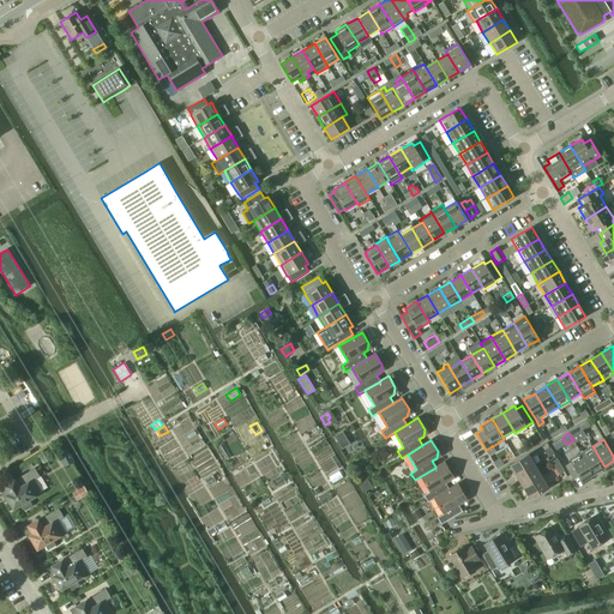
[(224,461),(232,456),(224,443),(216,446),(224,461)]
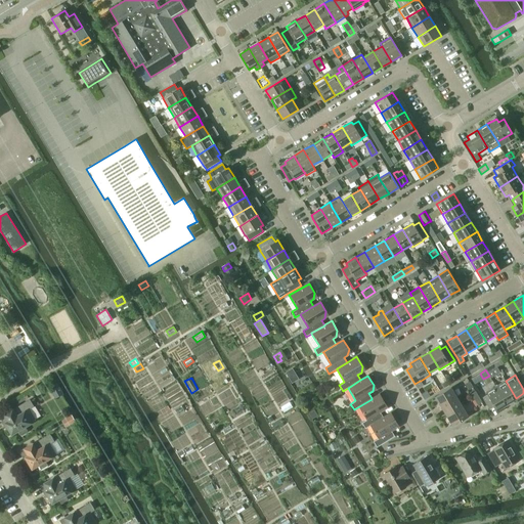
[(506,381),(496,387),(507,404),(516,398),(506,381)]
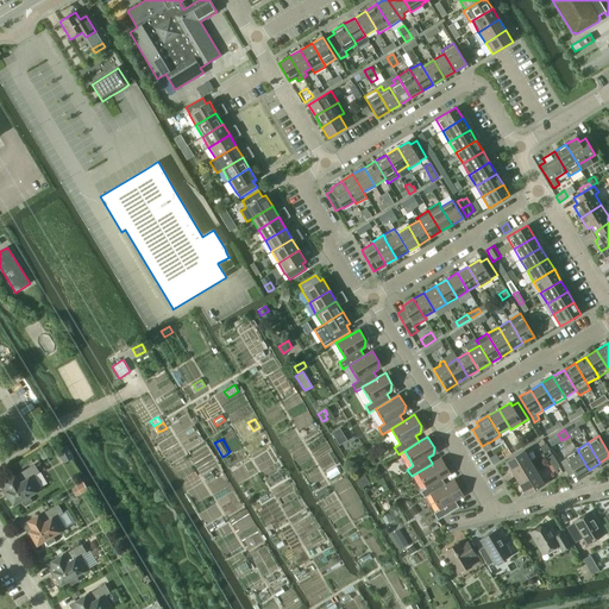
[(63,447),(57,451),(64,463),(70,460),(73,459),(66,446),(63,447)]
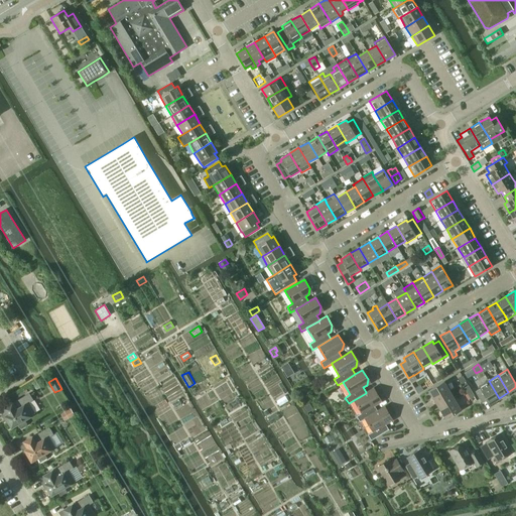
[(499,398),(489,381),(479,386),(480,389),(475,391),(482,403),(487,400),(489,404),(499,398)]
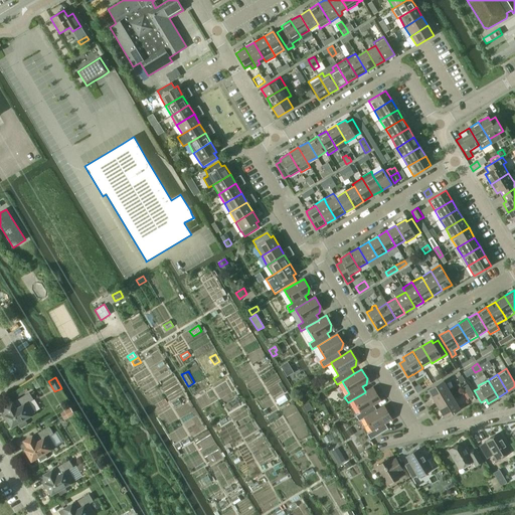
[(427,390),(434,399),(449,390),(443,381),(427,390)]
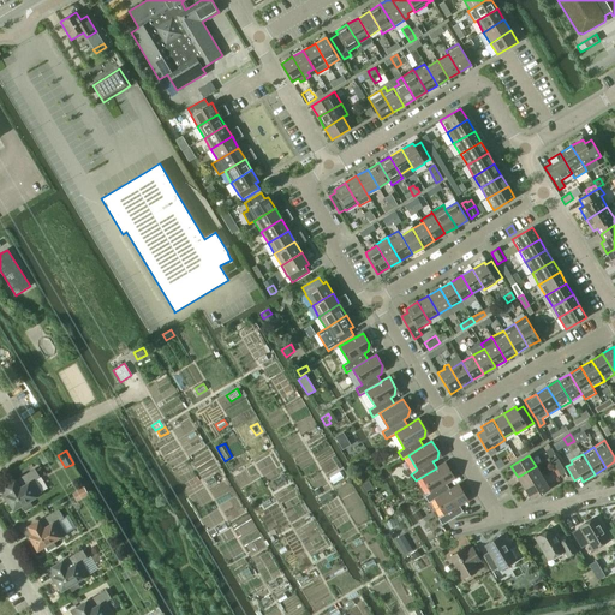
[(429,503),(435,500),(435,499),(449,490),(449,489),(446,484),(451,482),(452,475),(445,463),(436,467),(436,469),(422,477),(430,493),(424,496),(429,503)]
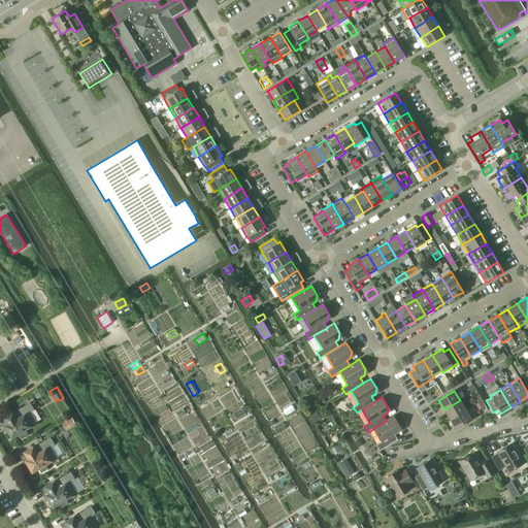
[(444,409),(451,420),(466,409),(460,400),(444,409)]
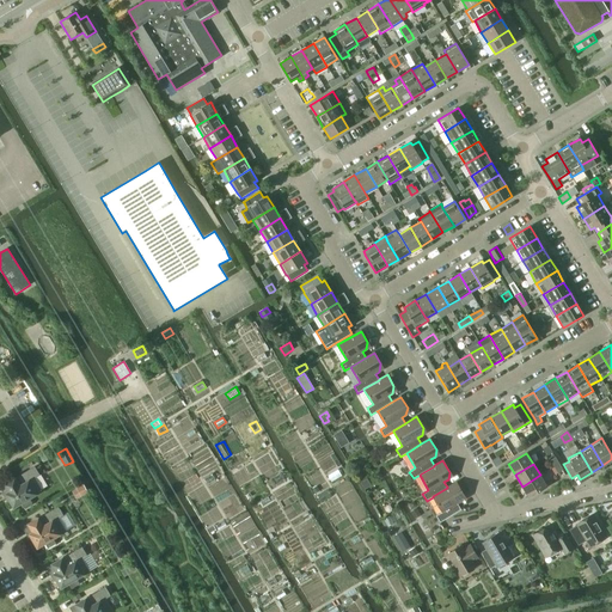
[(10,491),(6,494),(8,497),(7,497),(8,499),(13,507),(22,502),(24,508),(31,503),(29,499),(42,490),(35,478),(40,475),(35,466),(5,484),(10,491)]
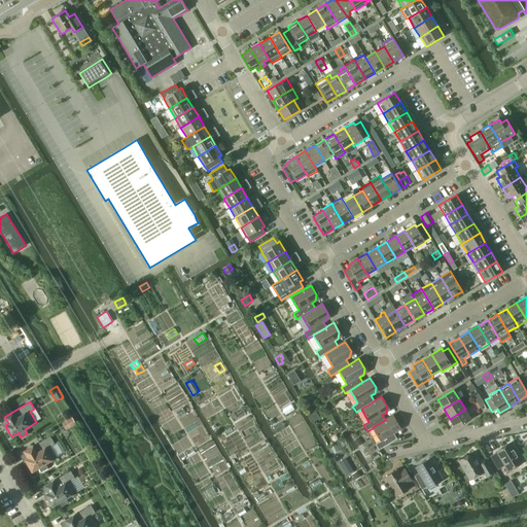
[(291,403),(282,410),(286,416),(295,410),(291,403)]
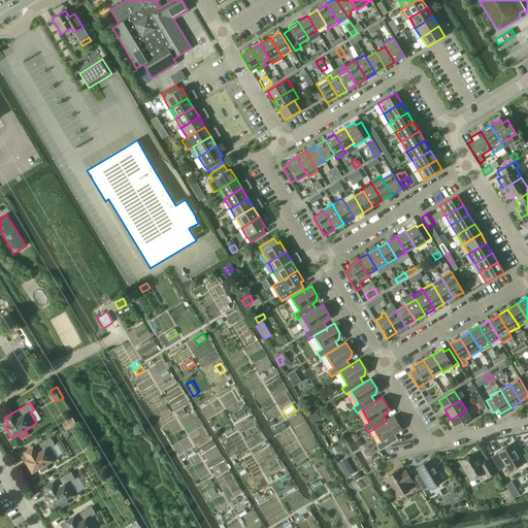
[(183,408),(175,414),(179,420),(187,415),(183,408)]
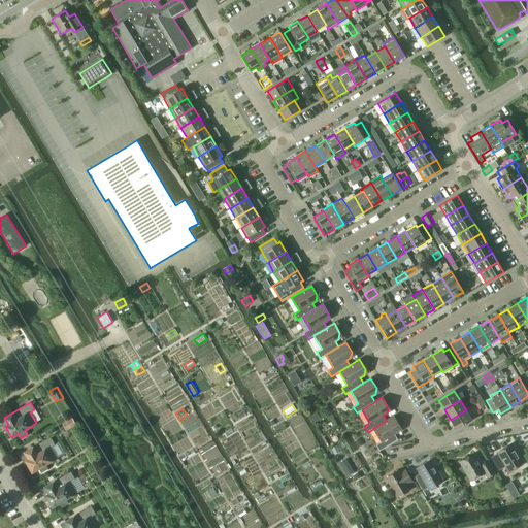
[(466,409),(451,420),(456,429),(471,420),(466,409)]
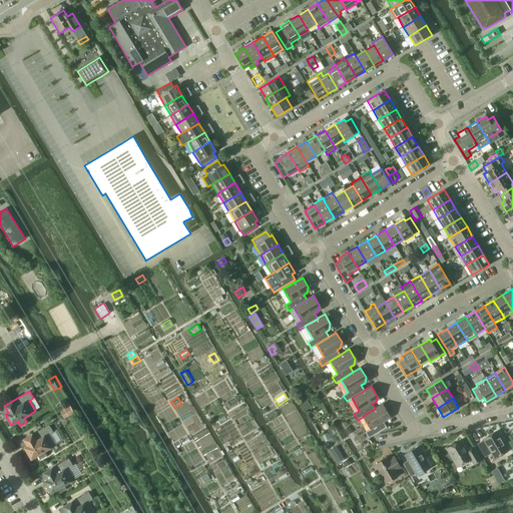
[(375,409),(363,416),(363,417),(371,429),(365,432),(369,438),(386,428),(387,428),(383,422),(387,420),(387,417),(388,414),(382,404),(375,409)]
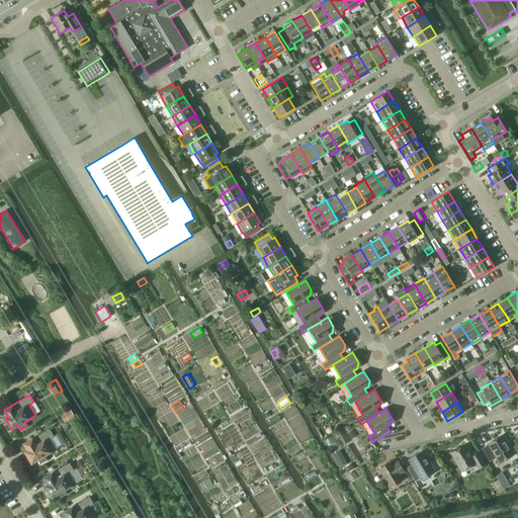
[(71,410),(61,416),(65,423),(75,417),(71,410)]
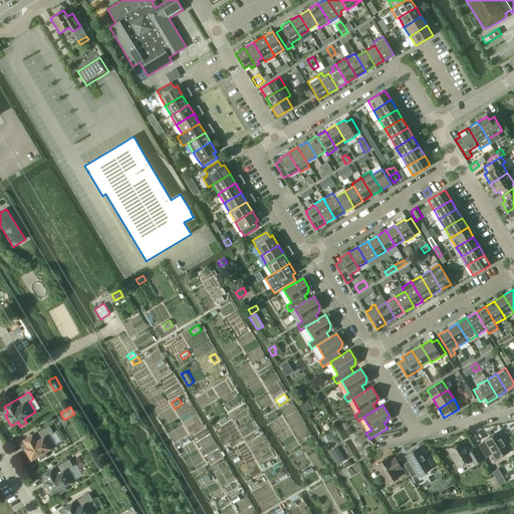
[(275,412),(267,417),(270,422),(278,417),(275,412)]
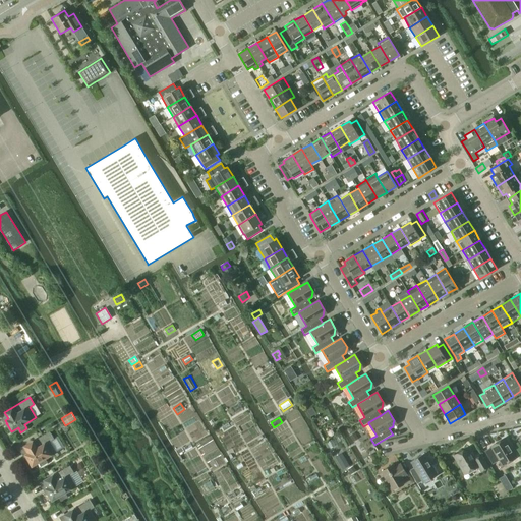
[(50,441),(54,439),(50,431),(24,446),(29,453),(25,455),(26,458),(27,458),(32,466),(38,462),(41,466),(47,462),(45,458),(56,452),(50,441)]
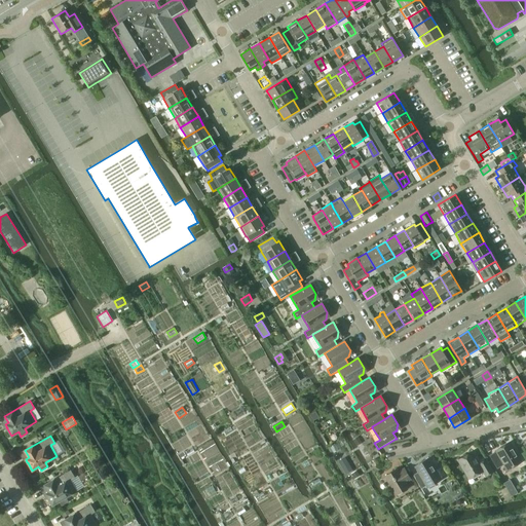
[(496,451),(489,455),(496,468),(503,464),(506,470),(521,461),(510,442),(495,450),(496,451)]
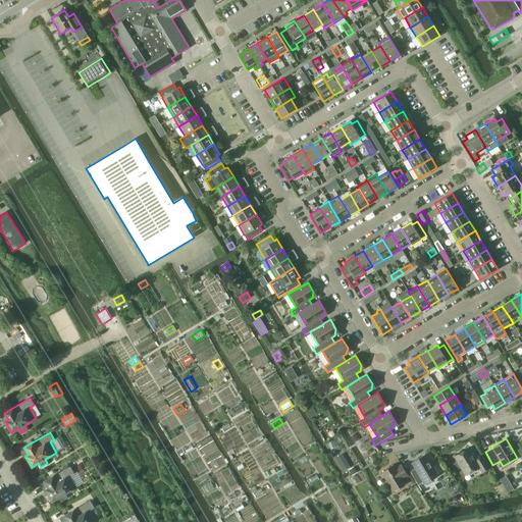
[(191,444),(184,448),(187,452),(193,448),(191,444)]
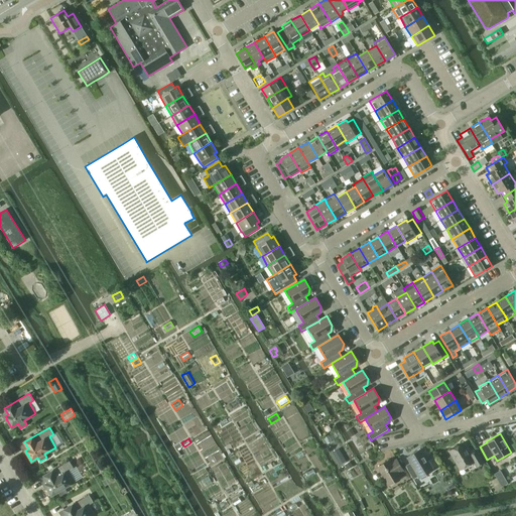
[(449,452),(461,470),(474,462),(477,467),(484,463),(476,450),(470,455),(463,443),(449,452)]
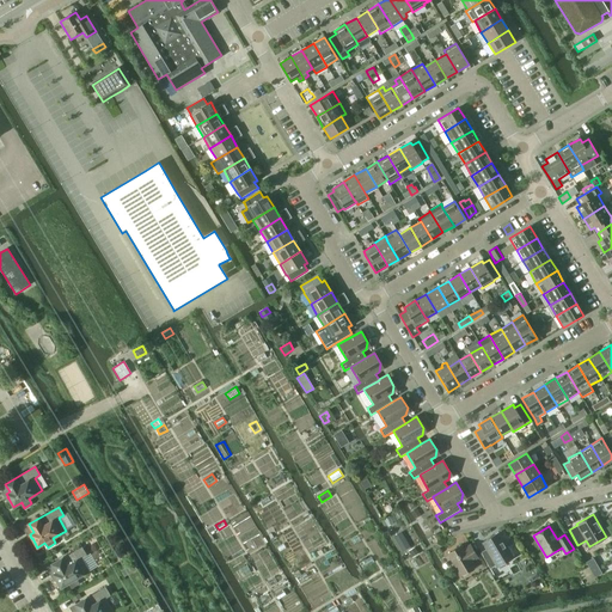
[(483,543),(489,552),(482,556),(490,569),(496,565),(497,567),(518,555),(512,543),(506,546),(499,533),(483,543)]
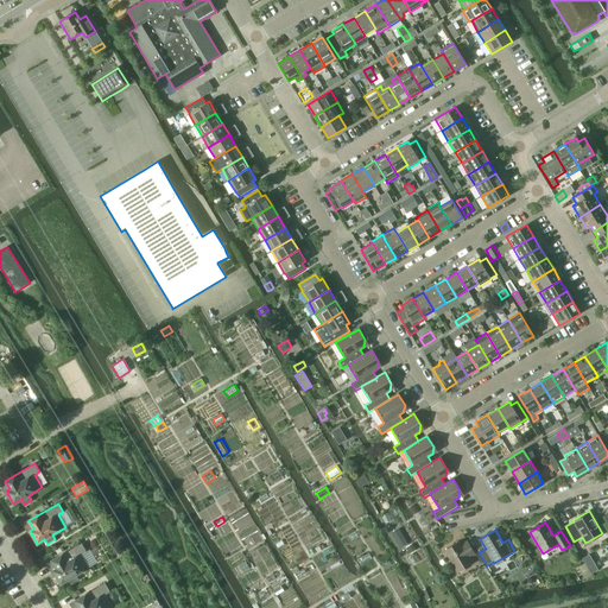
[(403,537),(394,542),(399,549),(407,544),(403,537)]
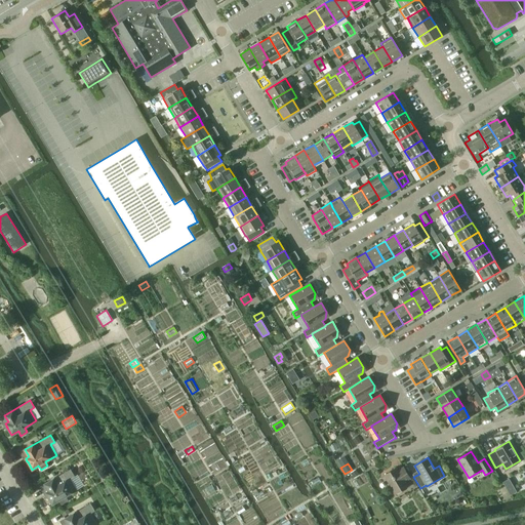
[(384,476),(395,493),(407,486),(404,481),(409,478),(403,468),(398,471),(396,468),(384,476)]
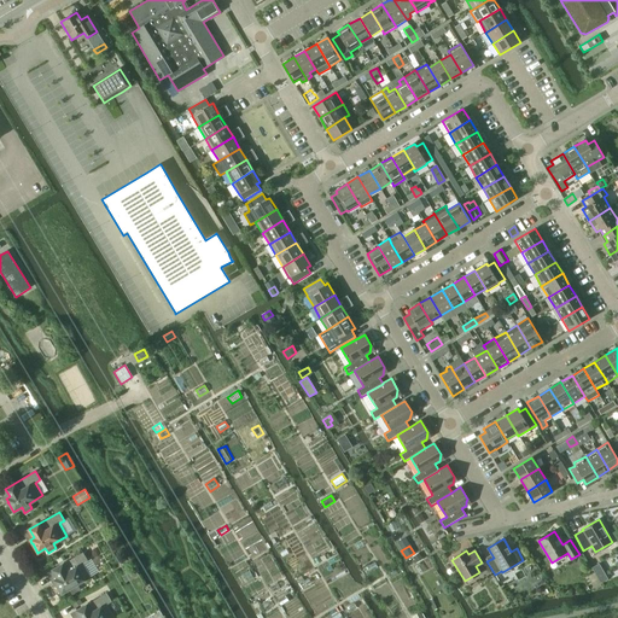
[(53,579),(56,583),(56,584),(57,584),(62,593),(69,589),(73,594),(80,589),(77,584),(88,577),(81,565),(88,560),(83,552),(52,570),(57,578),(53,579)]
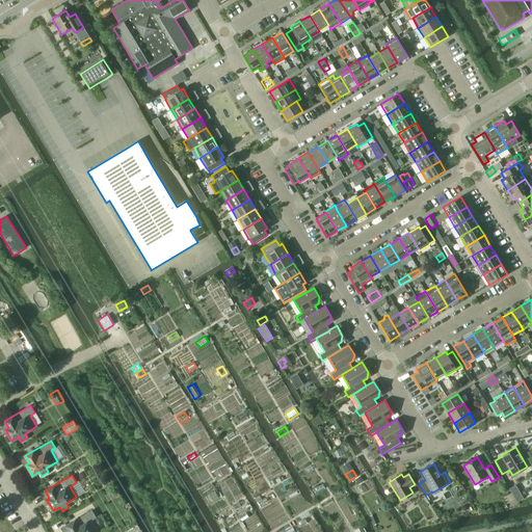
[(355,479),(358,485),(364,482),(361,476),(355,479)]
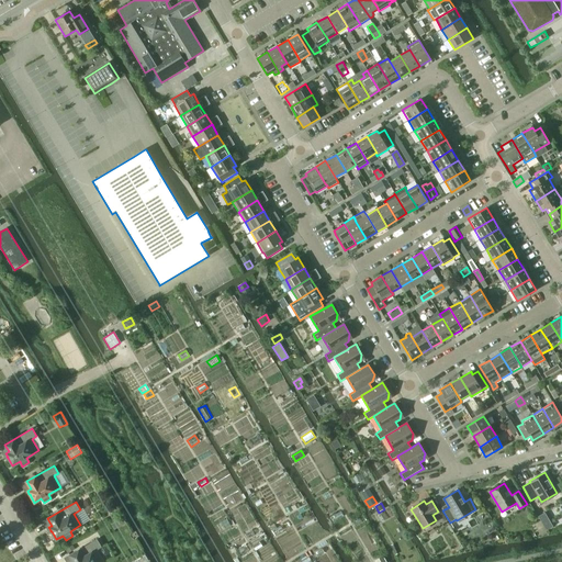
[(330,517),(333,521),(344,516),(340,510),(330,517)]
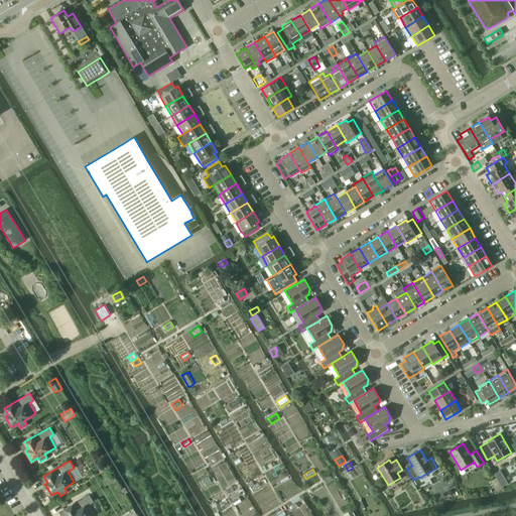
[(208,477),(202,481),(205,486),(211,483),(208,477)]
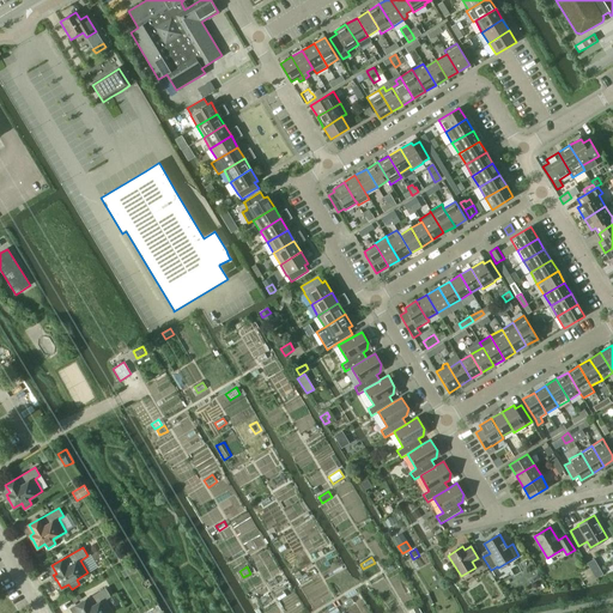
[(600,569),(593,572),(596,578),(604,575),(600,569)]
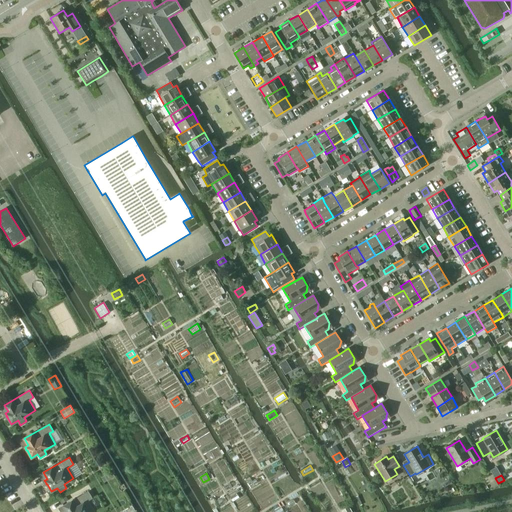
[(256,480),(249,483),(251,488),(258,484),(256,480)]
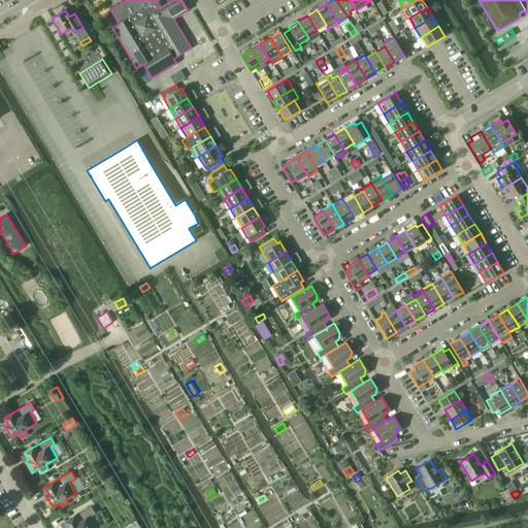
[(237,497),(230,501),(232,506),(239,502),(237,497)]
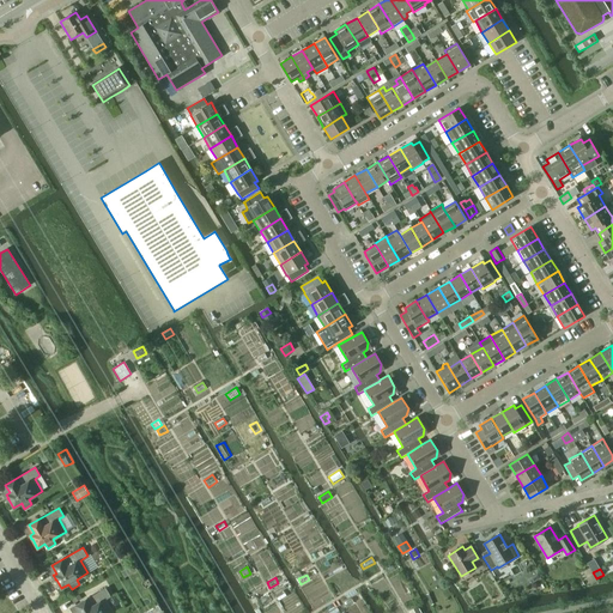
[(110,612),(113,612),(105,600),(110,596),(105,588),(76,605),(80,612),(110,612)]
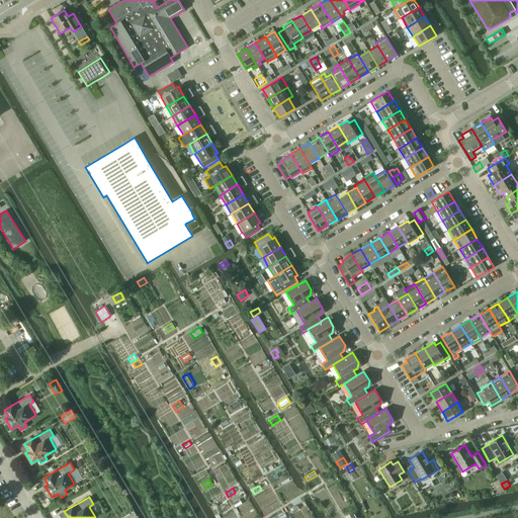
[(239,499),(232,503),(235,508),(242,504),(239,499)]
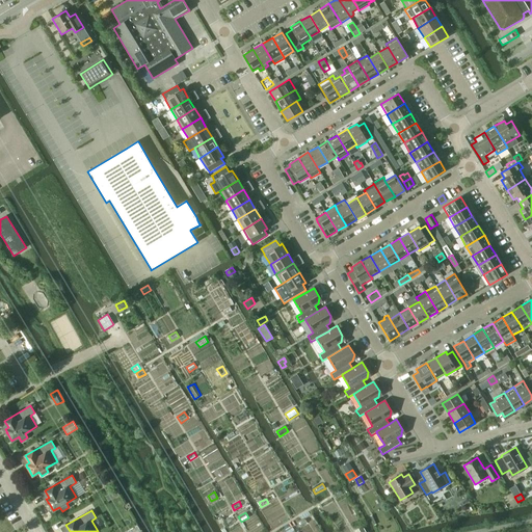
[(232,515),(224,521),(229,526),(236,521),(232,515)]
